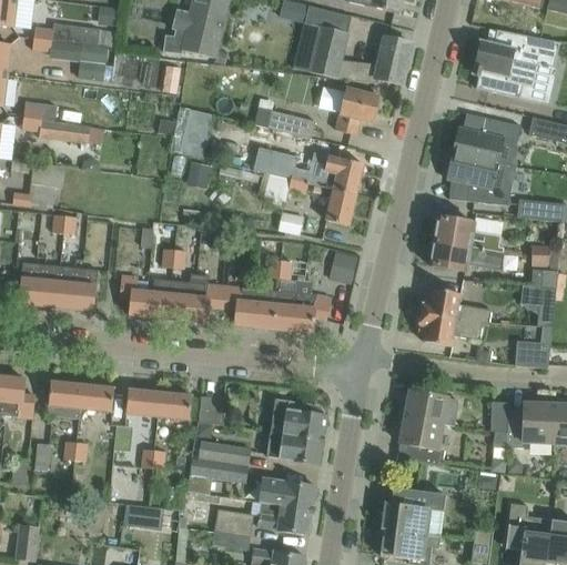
[(0,0),(0,24),(12,27),(16,0),(0,0)]
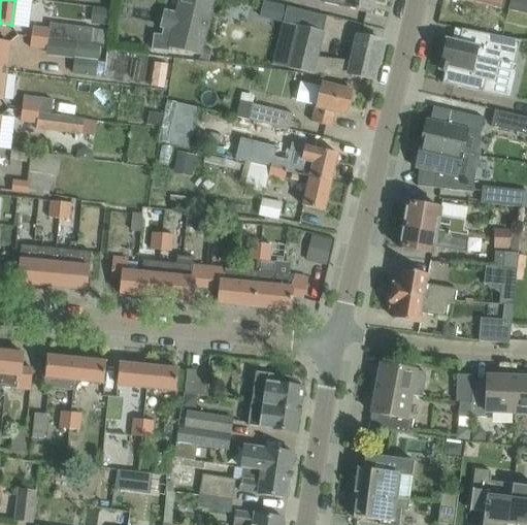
[(178,0),(169,48),(201,56),(212,0),(178,0)]
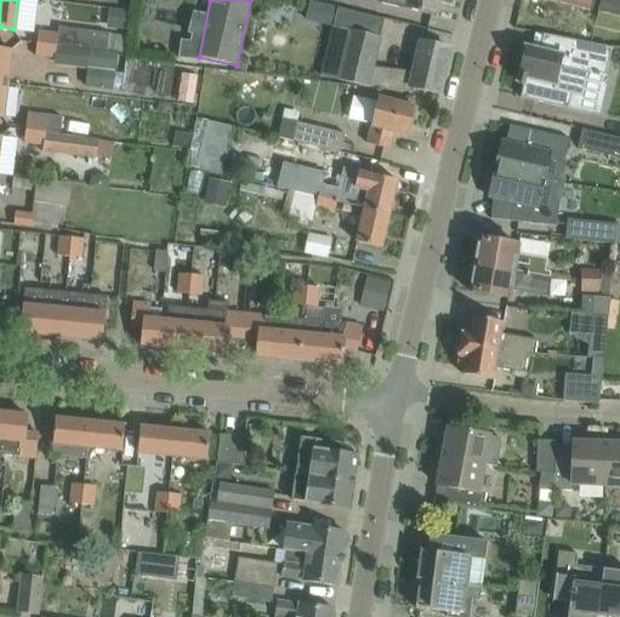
[(380,0),(380,1),(437,15),(439,0),(380,0)]
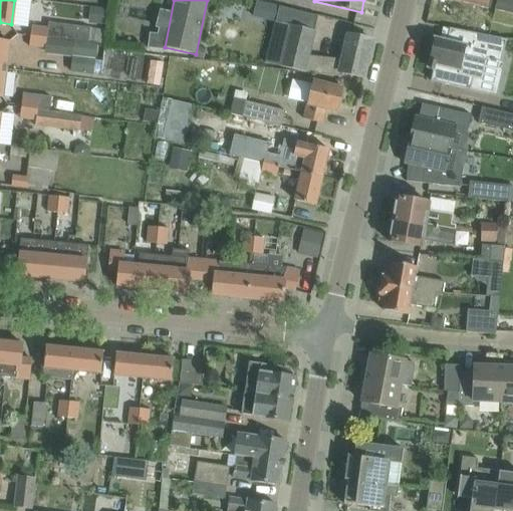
[(497,0),(496,7),(512,11),(512,0),(497,0)]
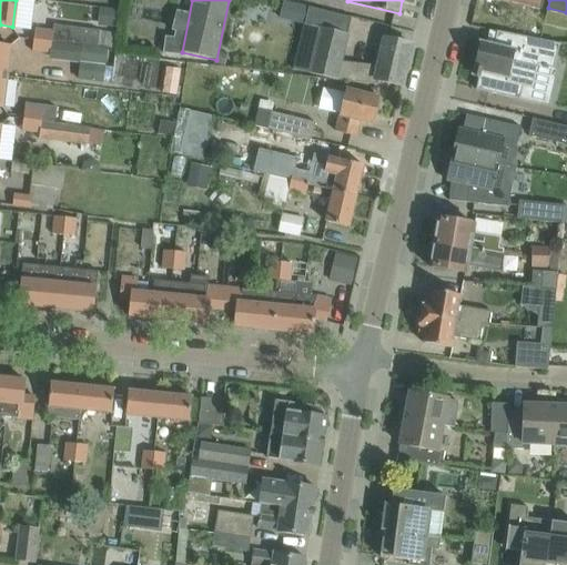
[(311,6),(307,22),(321,26),(311,71),(337,78),(377,82),(378,79),(402,84),(403,80),(404,77),(406,64),(407,61),(409,51),(411,47),(411,46),(412,42),(385,36),(378,63),(342,60),(348,32),(353,16),(325,9),(311,6)]
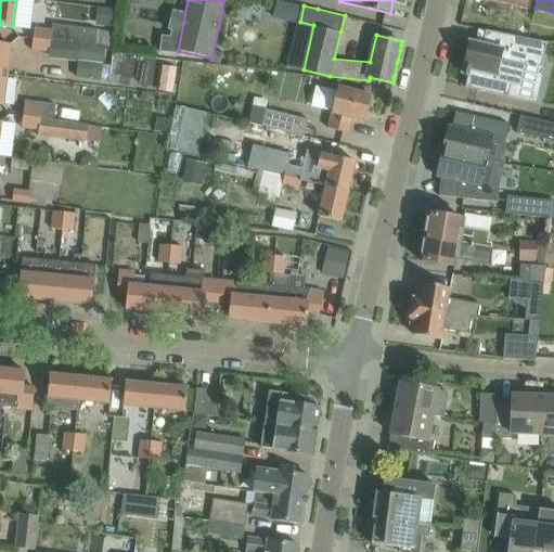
[(52,39),(81,41),(94,42),(97,27),(52,22),(52,28),(35,26),(34,37),(48,39),(52,39)]
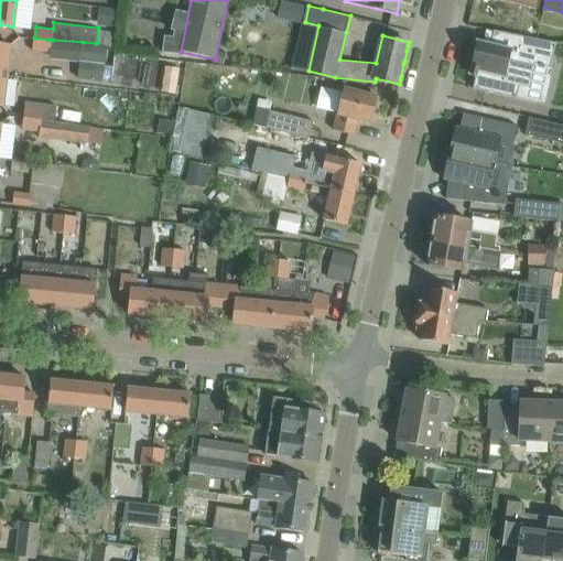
[(474,87),(517,97),(520,83),(529,85),(533,66),(534,66),(536,63),(551,66),(556,42),(494,30),(490,44),(477,41),(474,53),(475,53),(471,71),(475,72),(474,75),(476,75),(474,87)]
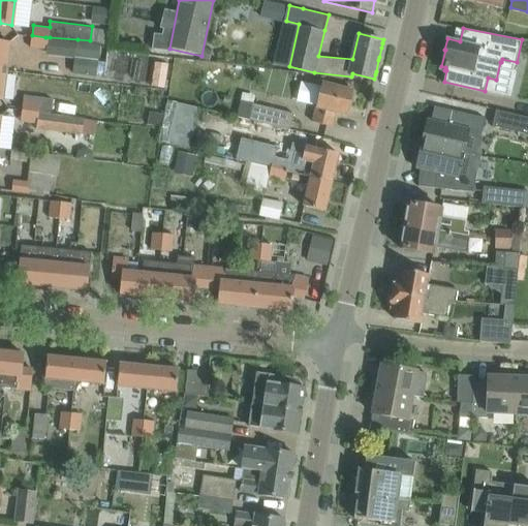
[(49,48),(50,37),(45,37),(32,35),(30,44),(49,48)]
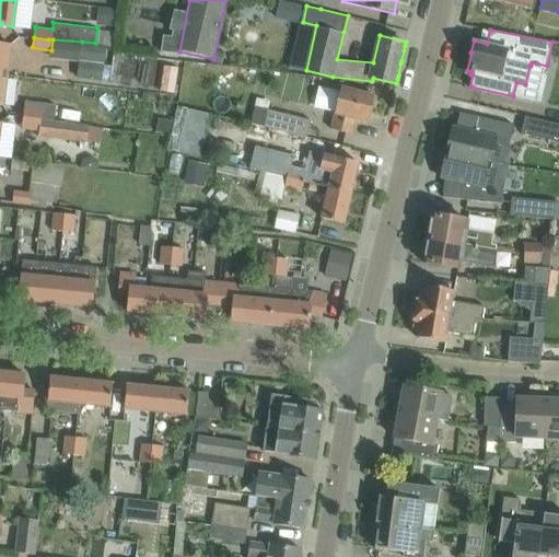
[(0,41),(0,72),(7,73),(10,43),(0,41)]
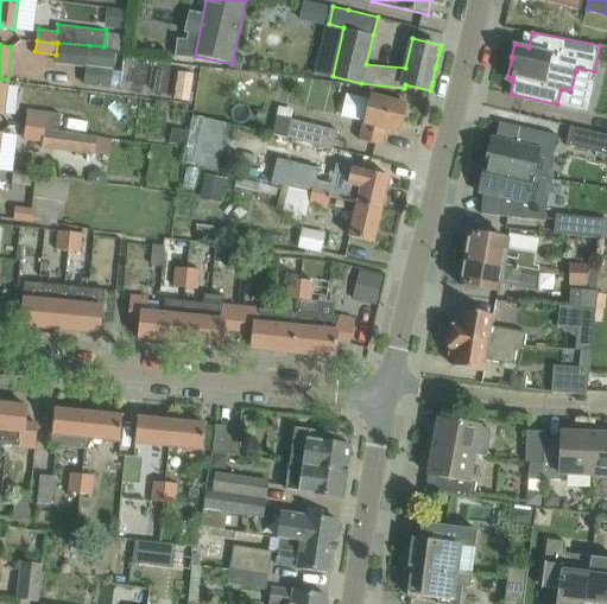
[(103,46),(89,45),(84,83),(114,86),(117,49),(103,46)]
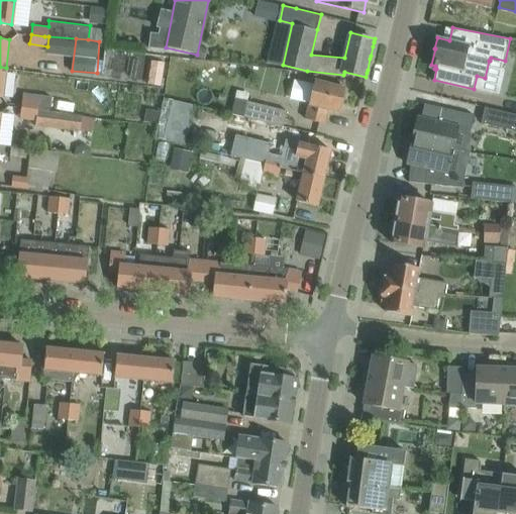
[(315,79),(306,118),(325,122),(328,108),(340,111),(346,87),(315,79)]
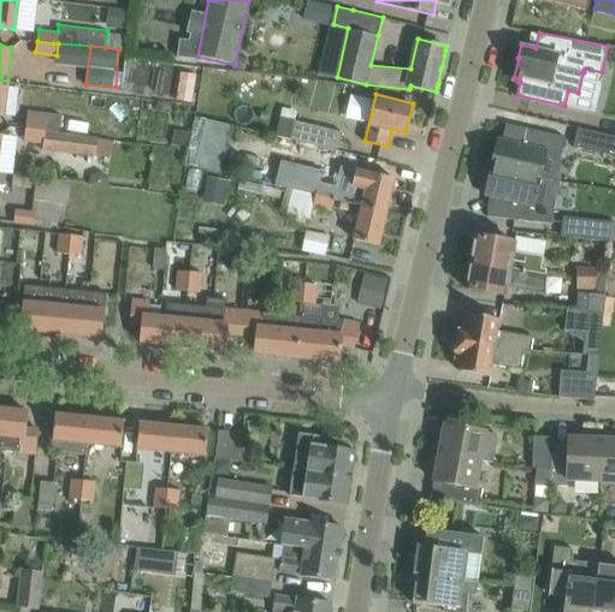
[(59,129),(61,114),(29,110),(27,124),(59,129)]
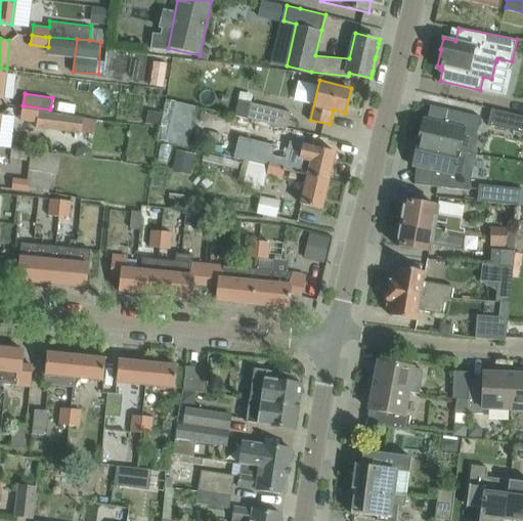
[(238,97),(234,114),(247,117),(251,100),(238,97)]
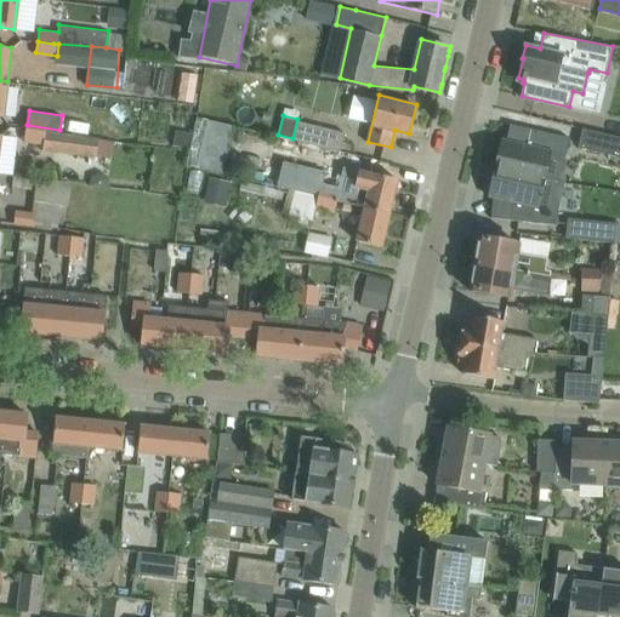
[(208,118),(198,165),(222,171),(233,124),(208,118)]
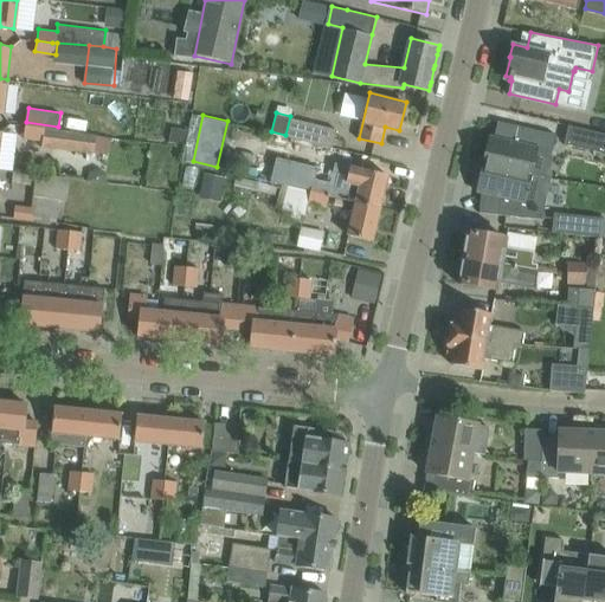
[(285,135),(288,135),(333,146),(338,128),(290,116),(285,135)]
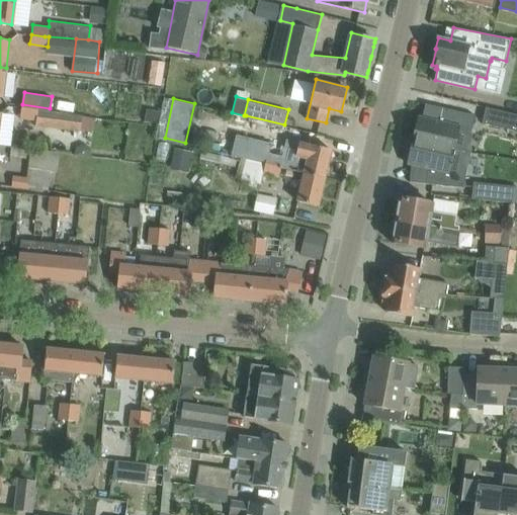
[(419,115),(414,140),(454,149),(459,126),(472,130),(476,114),(426,102),(423,116),(419,115)]
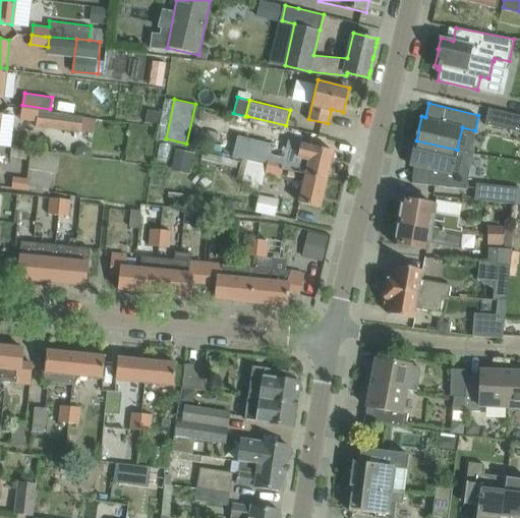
[(50,109),(22,105),(20,118),(37,120),(36,124),(81,131),(82,115),(68,113),(50,111),(50,109)]
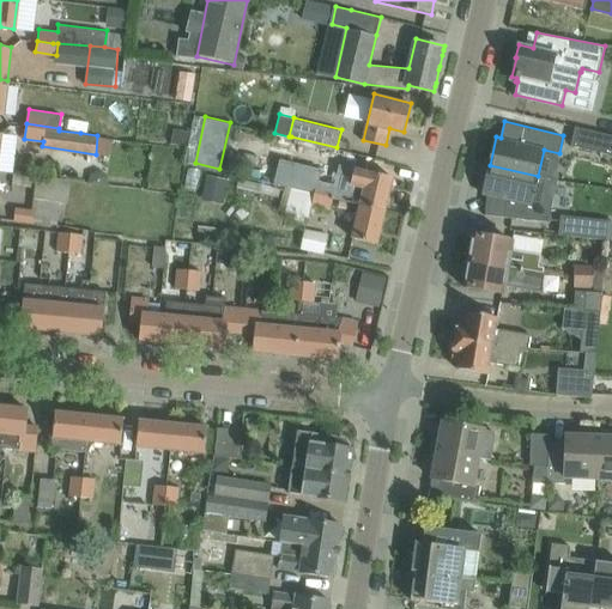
[(611,134),(575,126),(570,145),(611,154),(611,134)]
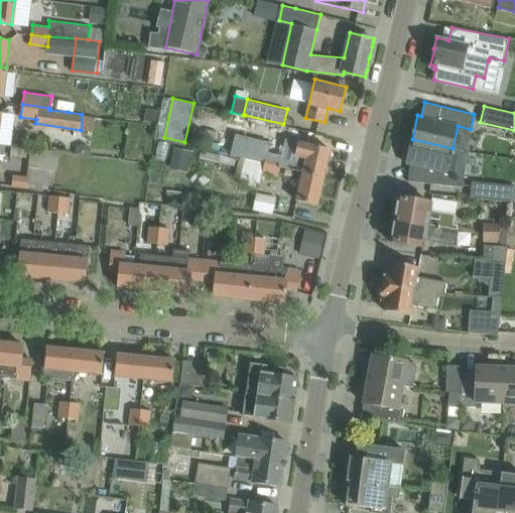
[(146,107),(144,120),(157,122),(159,110),(146,107)]
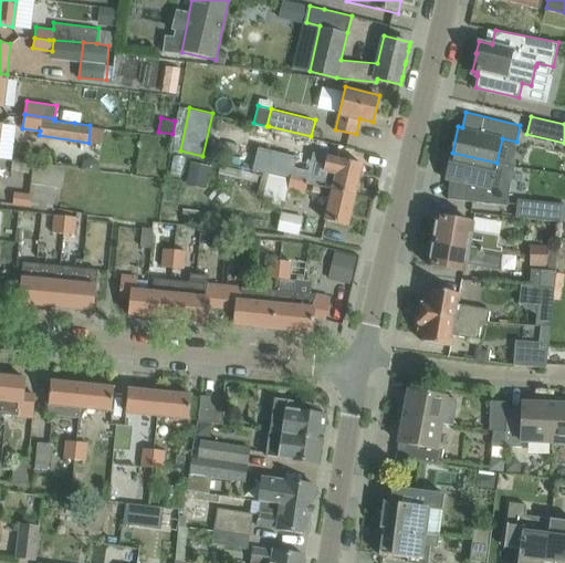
[(497,163),(452,153),(446,178),(450,179),(448,198),(508,205),(510,191),(491,187),(497,163)]
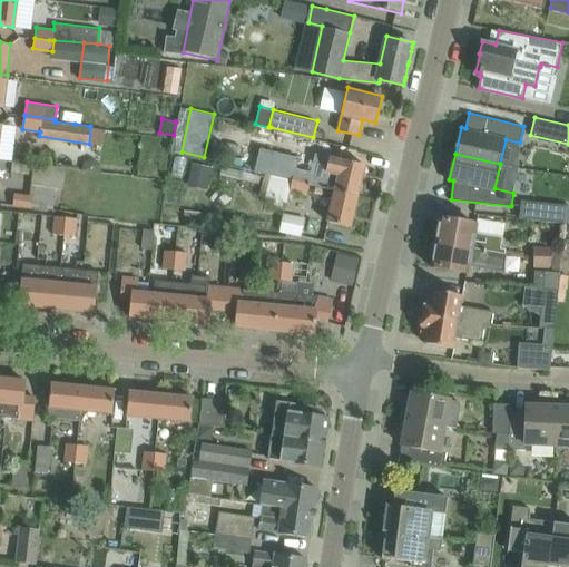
[(365,164),(344,159),(341,158),(329,155),(325,172),(321,186),(333,189),(359,196),(365,164)]
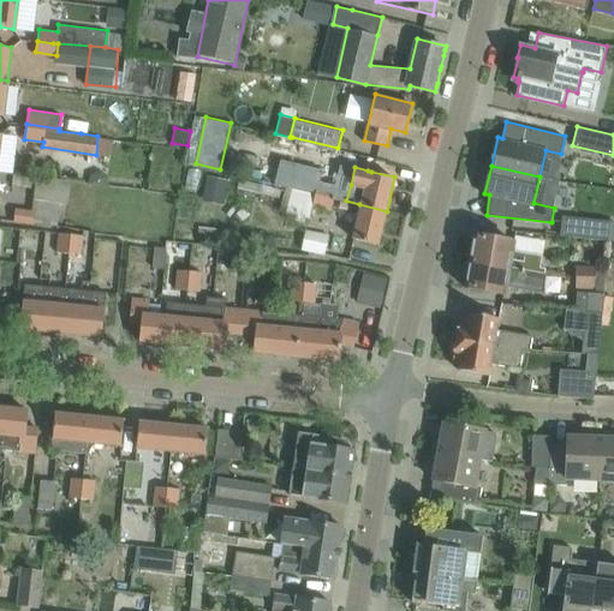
[(34,223),(34,221),(58,225),(60,202),(69,203),(71,179),(36,174),(36,175),(15,172),(12,184),(35,186),(31,208),(16,207),(13,221),(34,223)]
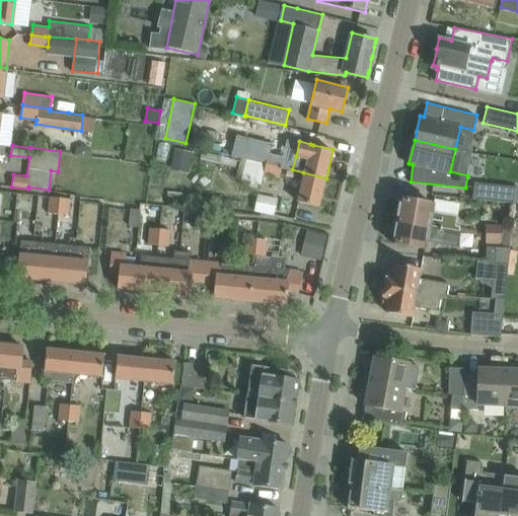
[(176,147),(171,167),(189,171),(194,151),(176,147)]
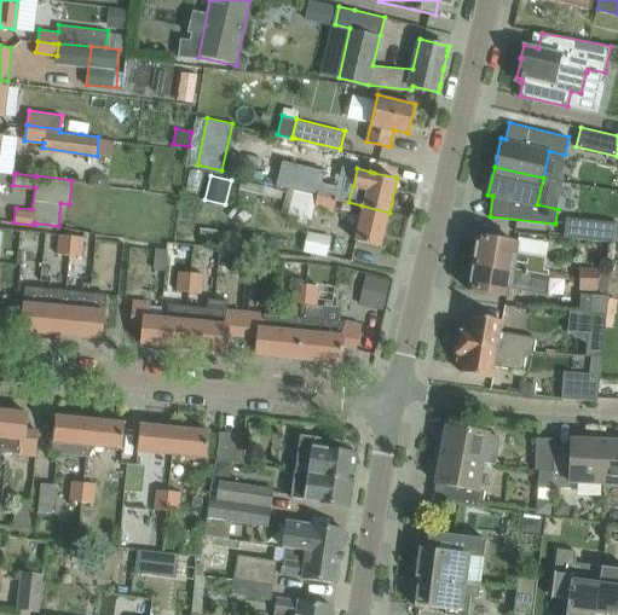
[(336,198),(339,187),(319,183),(317,195),(335,199),(336,198)]
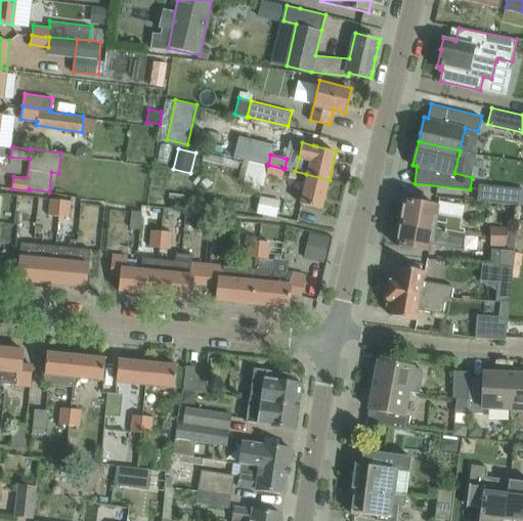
[(281,179),(284,169),(268,165),(261,164),(248,161),(245,176),(244,180),(263,184),(265,175),(281,179)]
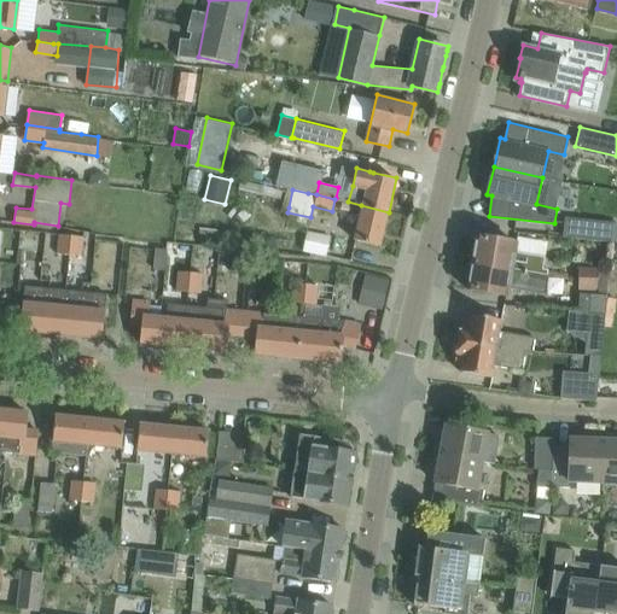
[(389,212),(361,205),(354,239),(380,245),(389,212)]
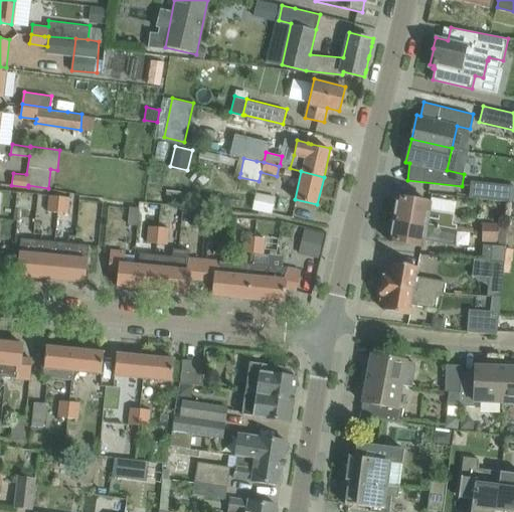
[(469,196),(482,198),(509,201),(511,184),(471,180),(469,196)]
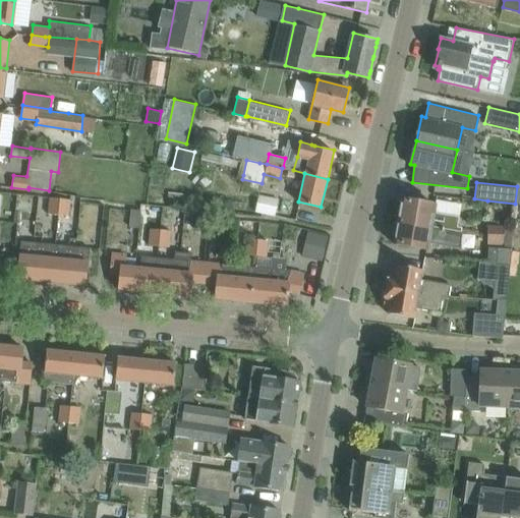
[(260,193),(255,210),(275,215),(279,197),(260,193)]
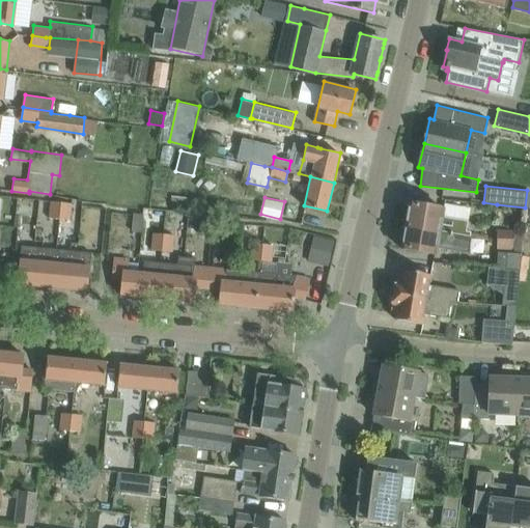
[(49,217),(59,218),(61,201),(50,200),(49,217)]
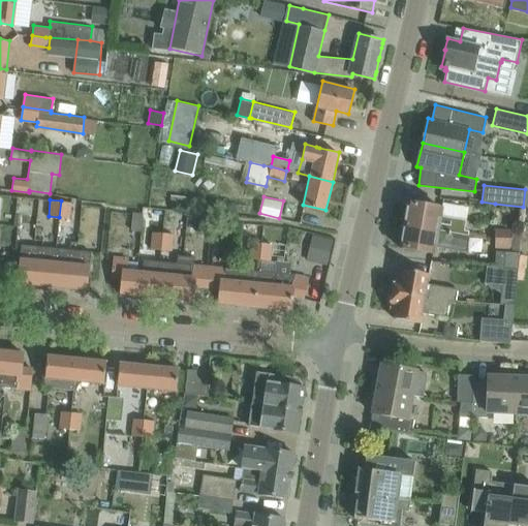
[(61,200),(59,217),(70,218),(71,200),(61,200)]
